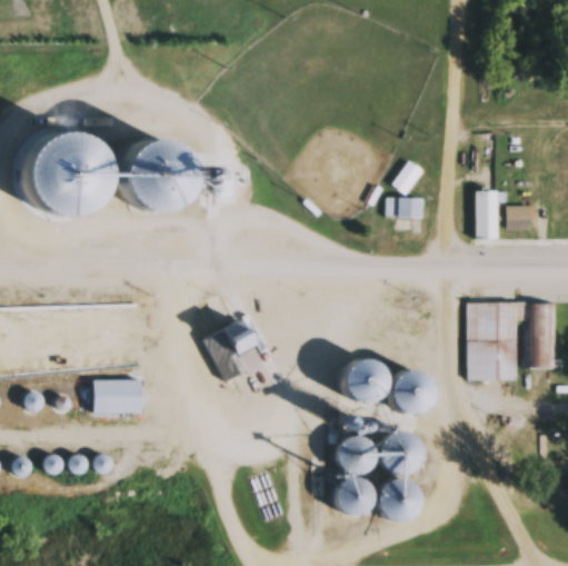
[(71,100),(3,102),(7,218),(47,217),(48,237),(76,236),(71,100)]
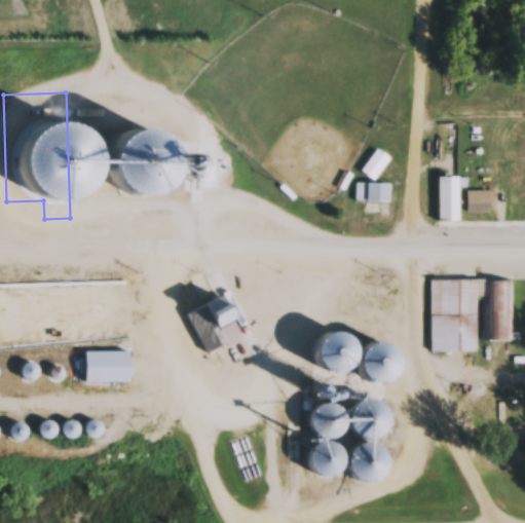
[(135,226),(148,221),(144,210),(187,194),(178,170),(167,173),(156,141),(110,158),(135,226)]
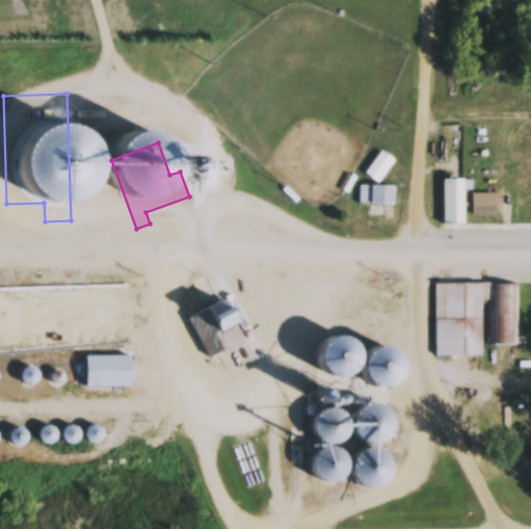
[(467,178),(444,178),(444,221),(467,221),(467,178)]
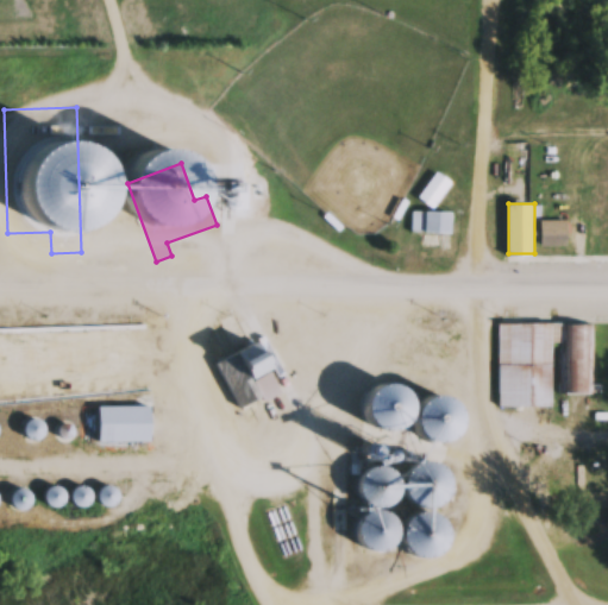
[(413,231),(456,231),(456,210),(413,210),(413,231)]
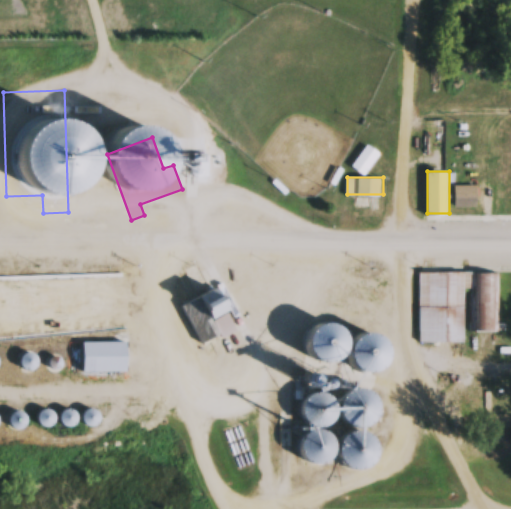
[(479,206),(479,184),(457,184),(457,206),(479,206)]
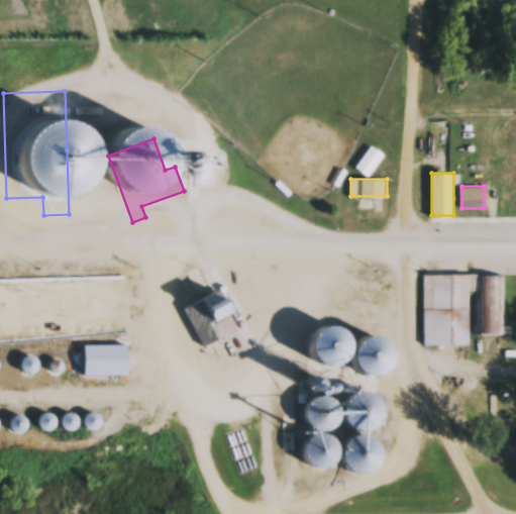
[(503,333),(503,275),(424,274),(423,345),(472,346),(472,333),(503,333)]
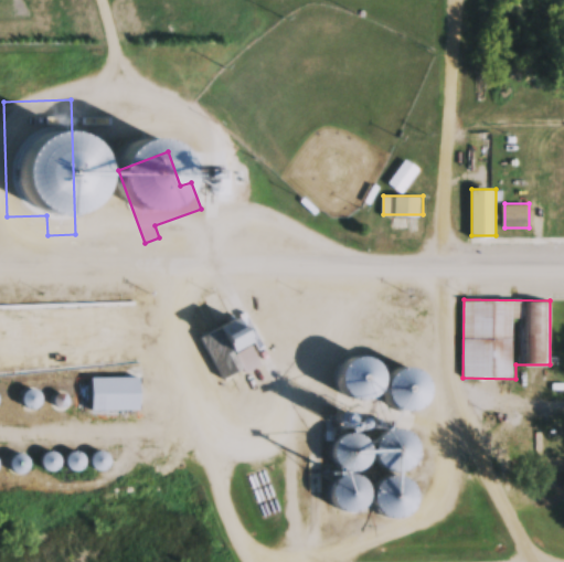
[(91,378),(91,409),(142,409),(142,378),(91,378)]
